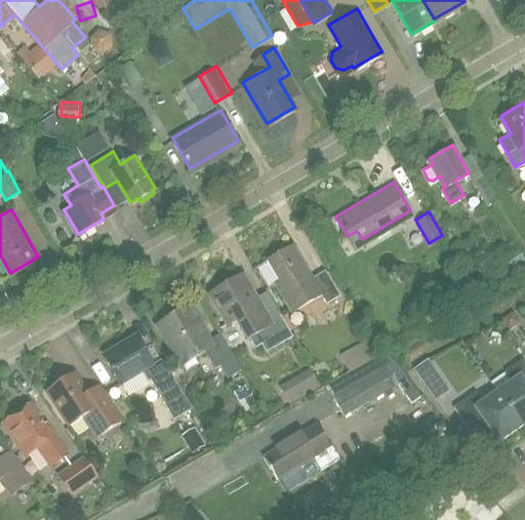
[(325,300),(338,291),(324,268),(312,275),(292,242),(266,256),(278,278),(274,280),(291,308),(320,290),(325,300)]
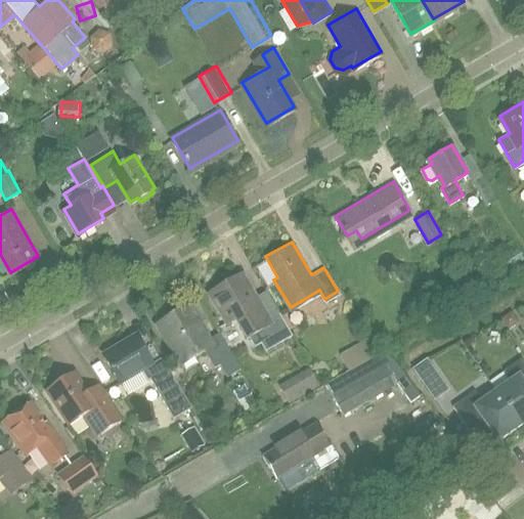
[(510,266),(523,257),(523,253),(519,245),(504,255),(510,266)]
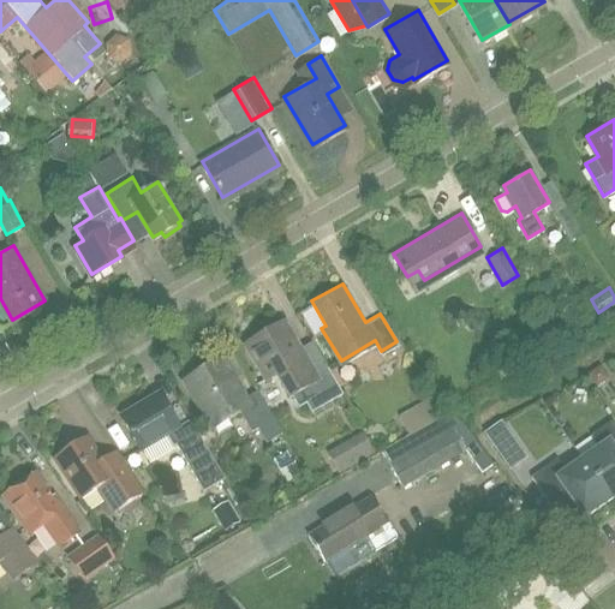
[(545,322),(559,315),(551,302),(538,309),(545,321),(545,322)]
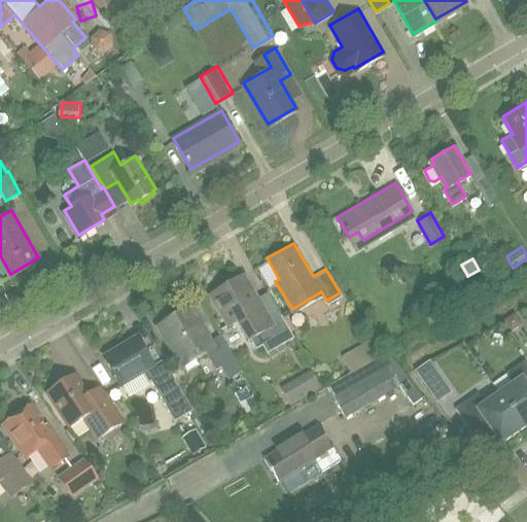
[(267,350),(293,335),(280,312),(270,318),(243,273),(211,291),(229,322),(240,316),(251,336),(256,333),(267,350)]
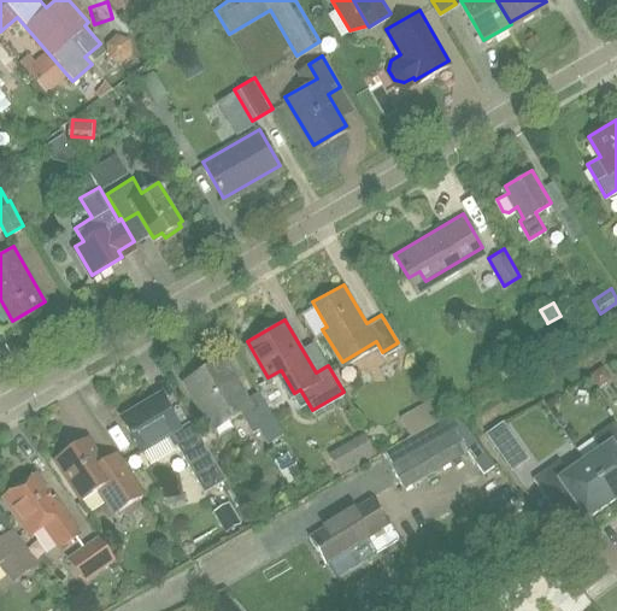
[(1,333),(0,333),(0,358),(12,351),(1,333)]
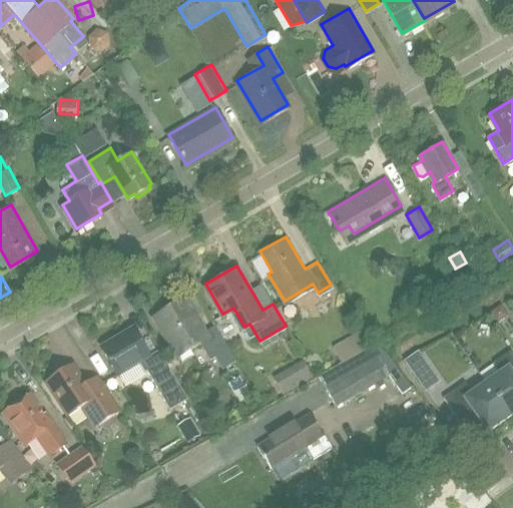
[(214,354),(227,347),(214,324),(204,330),(185,297),(153,316),(172,349),(187,341),(190,346),(199,341),(209,357),(214,354)]
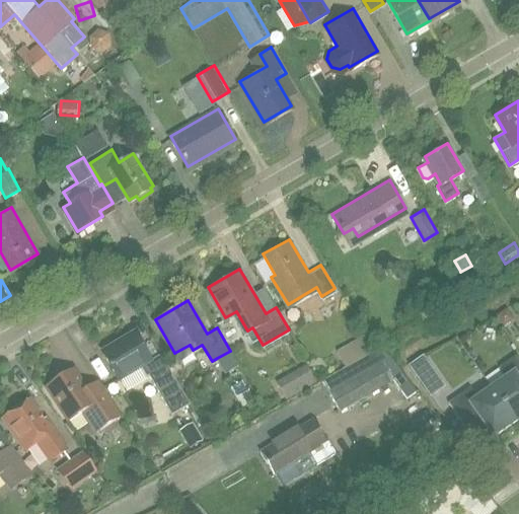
[(171,412),(190,400),(165,360),(155,366),(150,359),(135,333),(103,352),(119,377),(141,365),(146,373),(148,371),(171,412)]
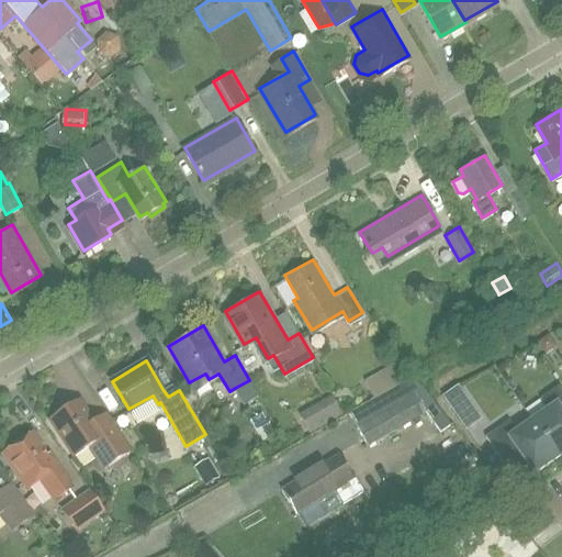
[(375,394),(406,378),(397,363),(367,379),(375,394)]
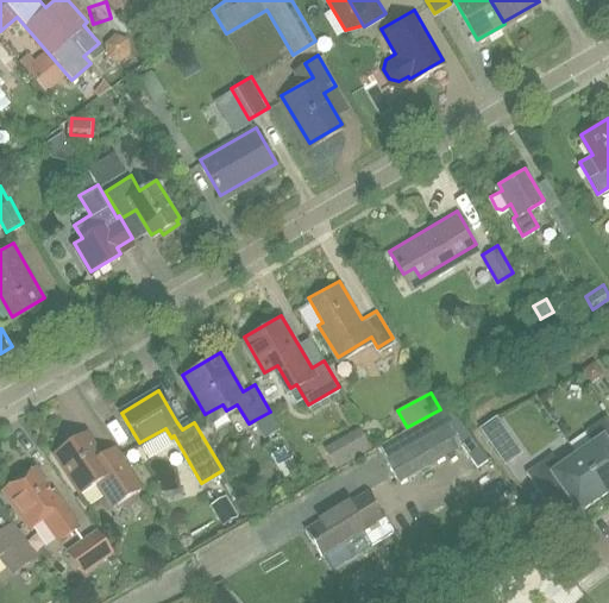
[(407,427),(378,444),(388,459),(399,478),(462,443),(477,464),(488,457),(471,433),(449,404),(440,409),(407,427)]
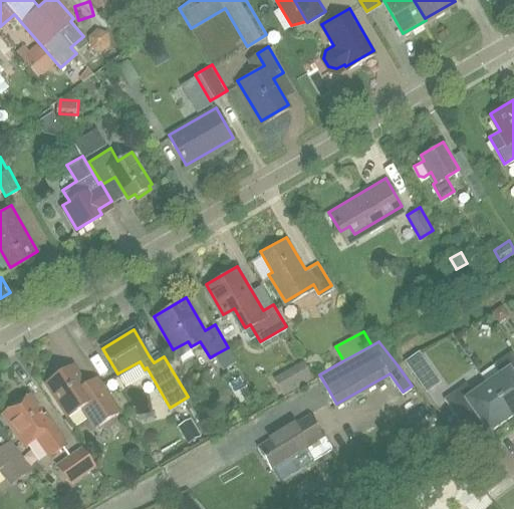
[(235,359),(228,347),(215,354),(222,367),(235,359)]
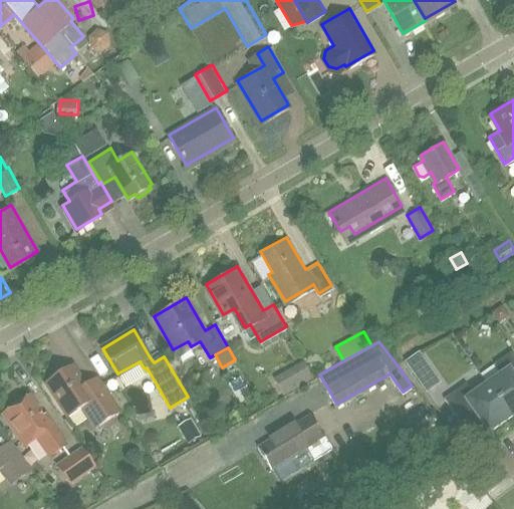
[(511,414),(513,411),(513,350),(512,348),(495,360),(501,370),(487,380),(511,414)]
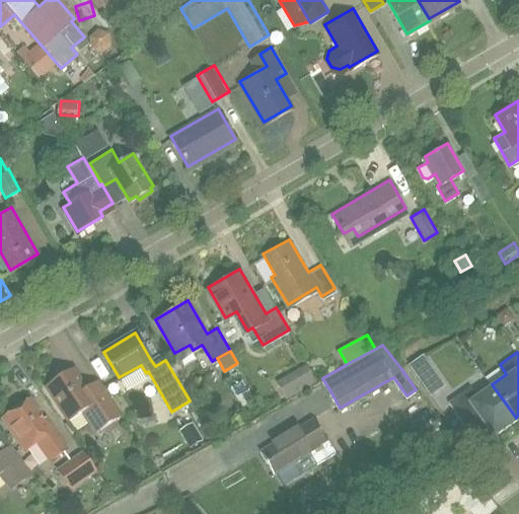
[(425,355),(411,364),(431,393),(445,384),(425,355)]
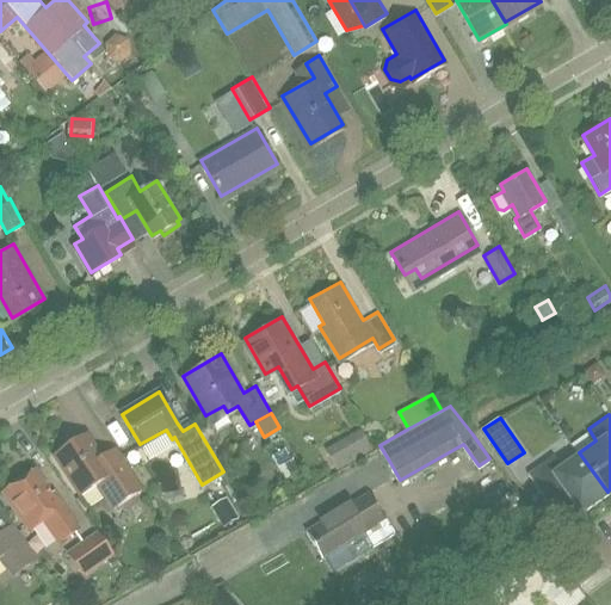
[(358,426),(350,431),(362,452),(370,448),(358,426)]
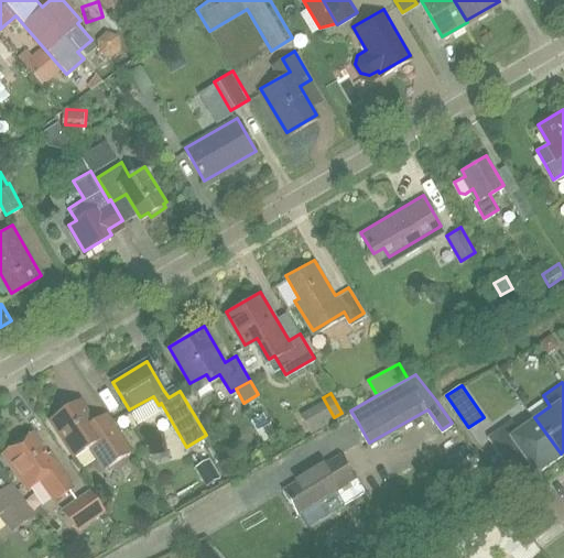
[(105,468),(130,450),(106,414),(94,422),(79,401),(51,419),(75,456),(90,446),(105,468)]
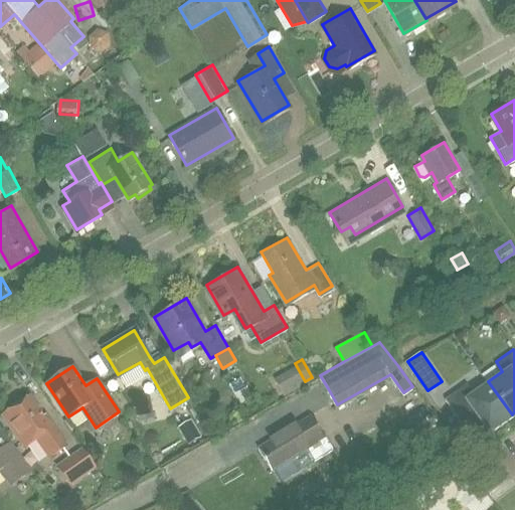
[(474,390),(467,381),(446,396),(463,420),(477,411),(490,430),(512,414),(488,381),(474,390)]
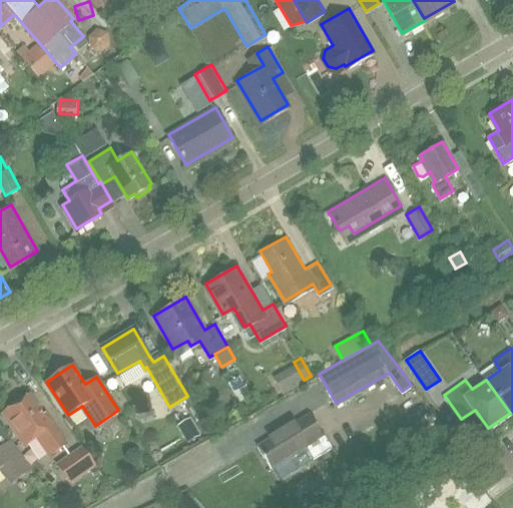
[(7,408),(6,412),(4,413),(25,444),(37,436),(49,454),(64,443),(47,419),(45,420),(29,396),(17,405),(13,404),(7,408)]
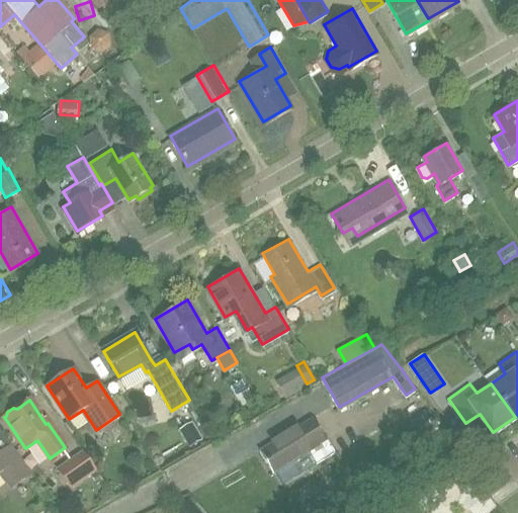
[(316,460),(334,449),(326,435),(324,437),(312,418),(260,449),(273,469),(309,448),(316,460)]
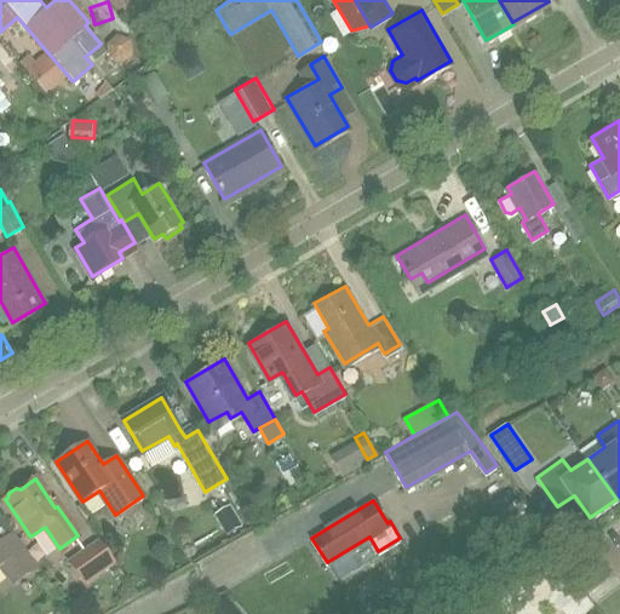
[(229,503),(217,510),(229,531),(241,523),(229,503)]
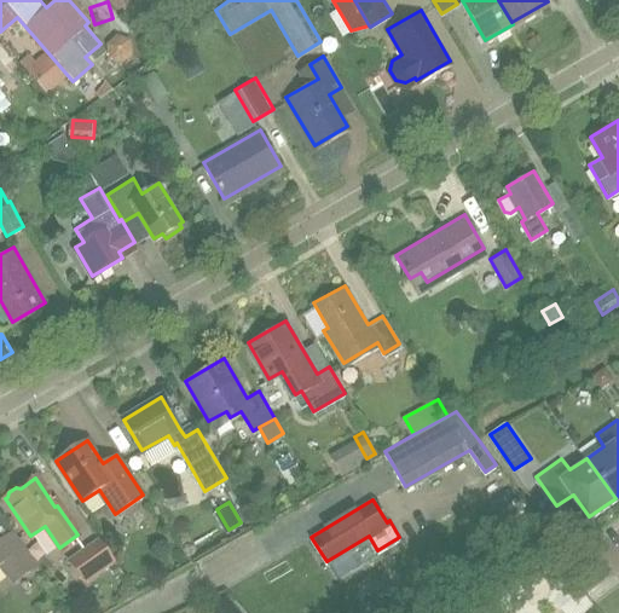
[(0,541),(0,562),(11,579),(34,564),(12,533),(0,541)]
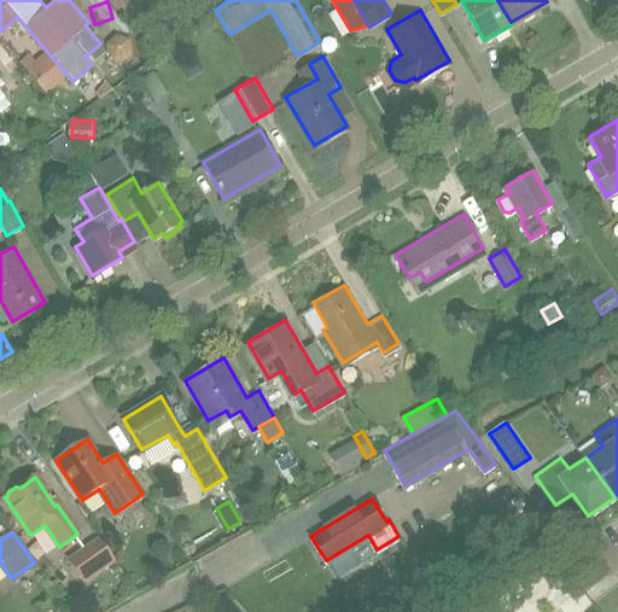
[(99,534),(98,535),(66,557),(85,581),(116,559),(99,534)]
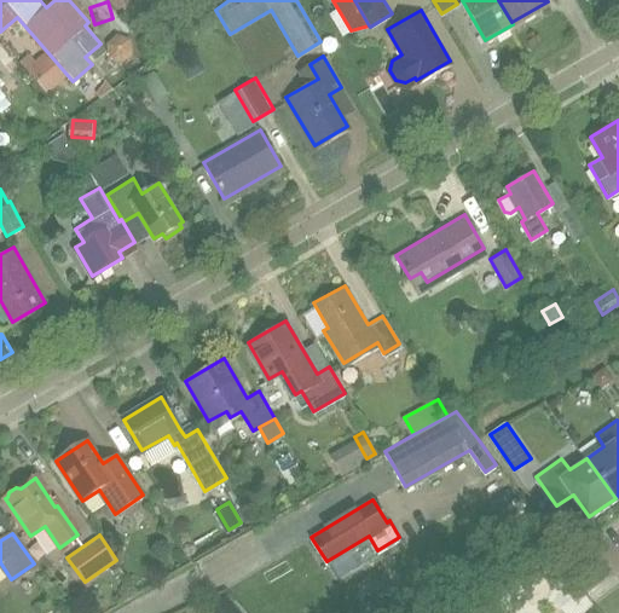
[(239,612),(225,595),(212,607),(217,612),(239,612)]
